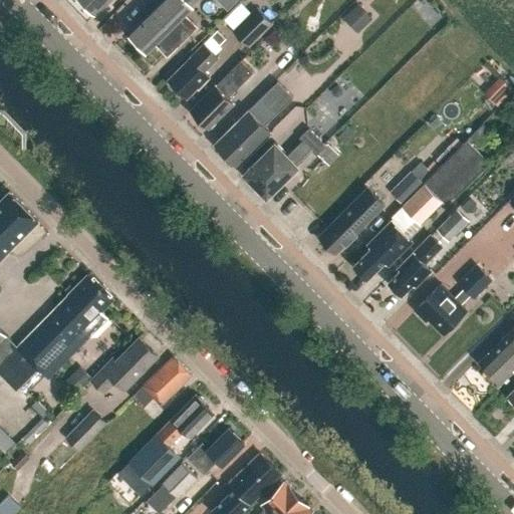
[(82,0),(86,3),(86,7),(90,10),(94,11),(96,13),(109,0),(82,0)]
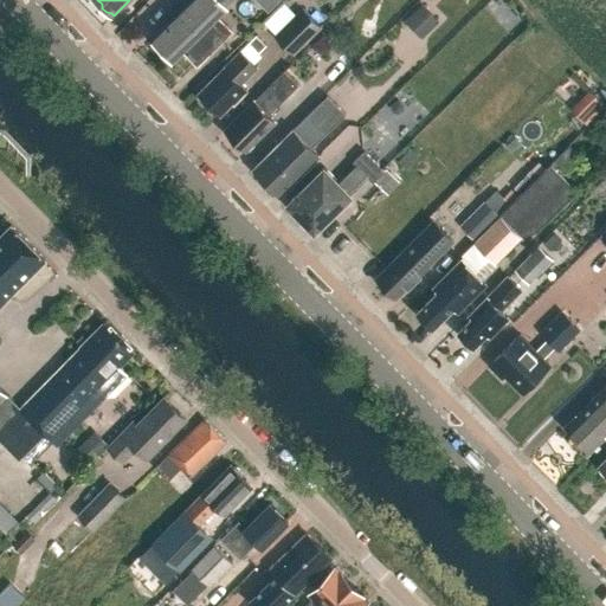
[(192,0),(153,39),(172,58),(181,49),(197,65),(232,30),(217,15),(227,5),(226,4),(230,0),(192,0)]
